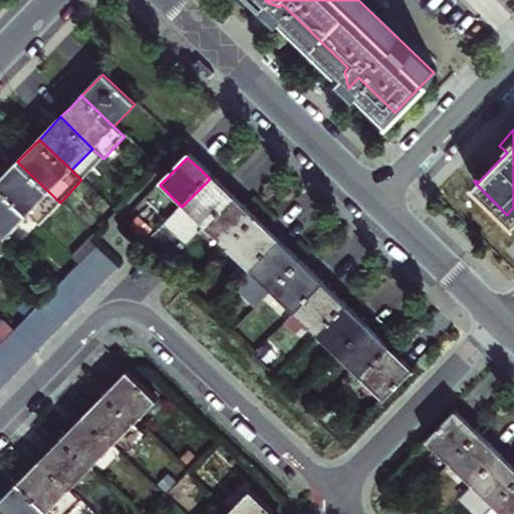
[(60,203),(17,162),(7,172),(0,179),(0,187),(28,214),(38,225),(60,203)]
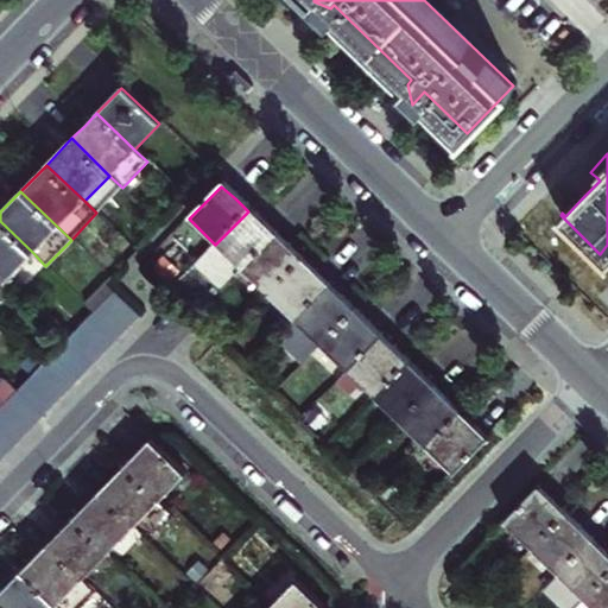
[(215,245),(195,267),(222,293),(242,271),(276,238),(261,225),(248,211),(215,245)]
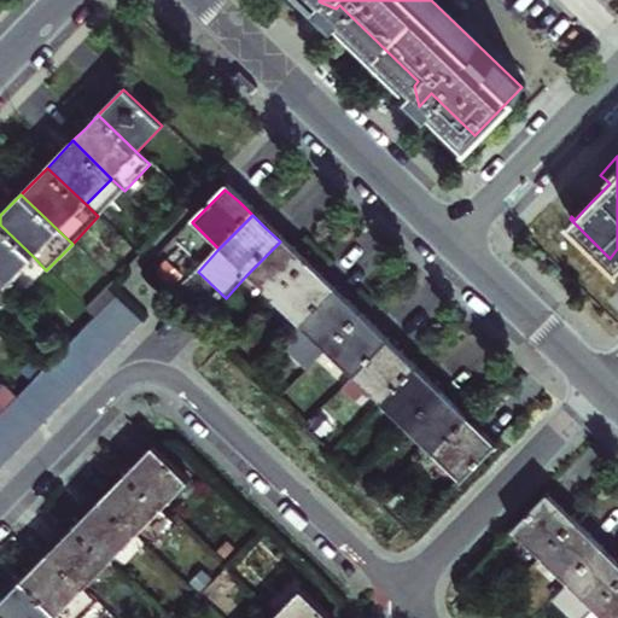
[(34,257),(0,225),(0,278),(7,285),(34,257)]
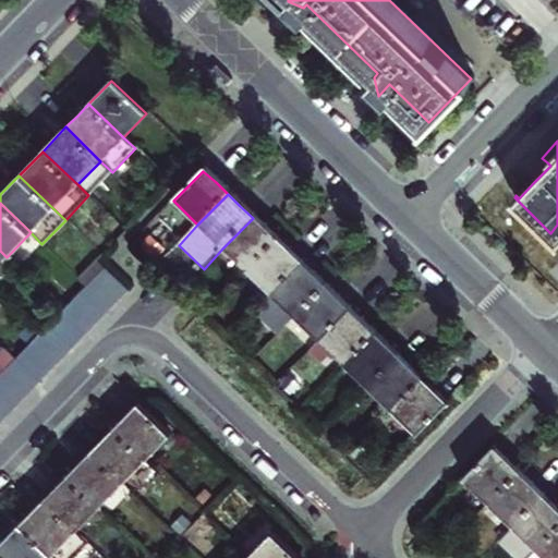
[(265,230),(253,218),(222,249),(247,273),(277,242),(265,230)]
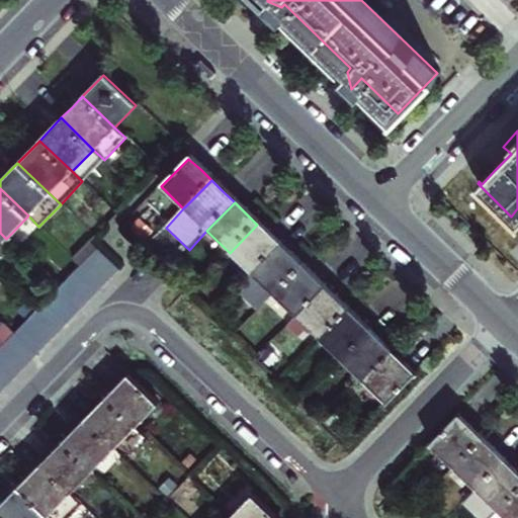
[(268,235),(257,225),(230,253),(252,273),(279,245),(268,235)]
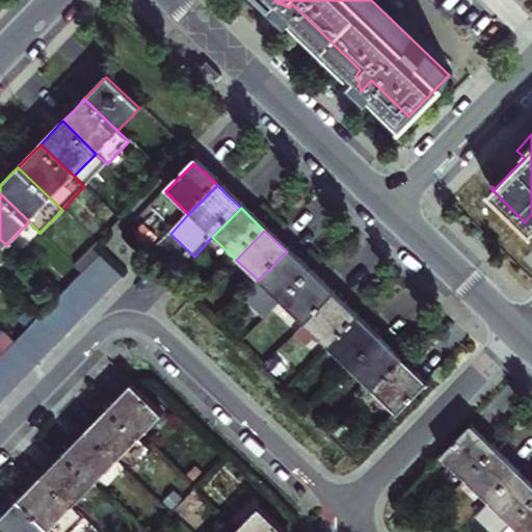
[(86,267),(97,256),(88,247),(73,265),(81,272),(86,267)]
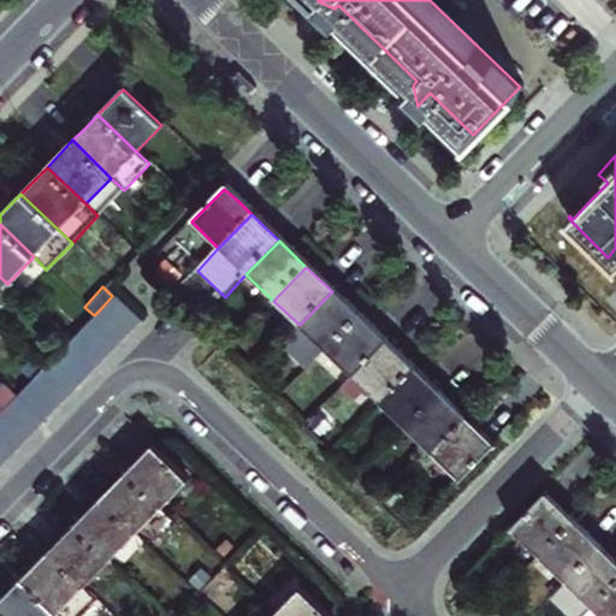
[(345,304),(332,291),(300,325),(284,342),(309,366),(325,350),(359,317),(345,304)]
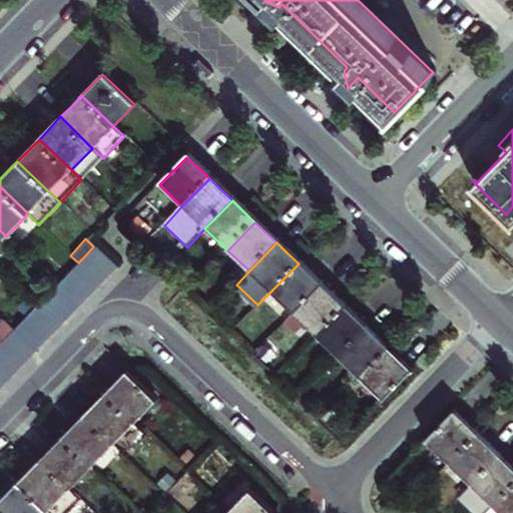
[(105,280),(116,269),(93,246),(83,258),(105,280)]
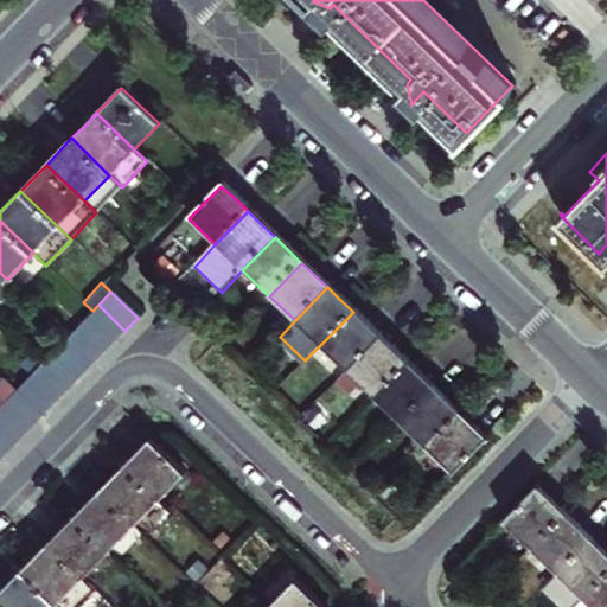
[(125,331),(98,305),(93,311),(87,317),(113,343),(125,331)]
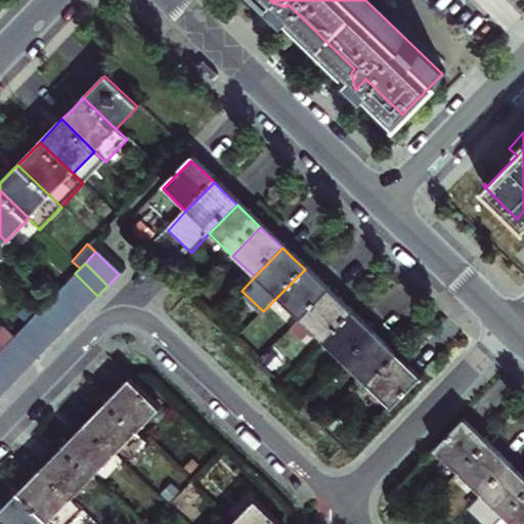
[(316,280),(305,269),(276,298),(300,320),(328,292),(316,280)]
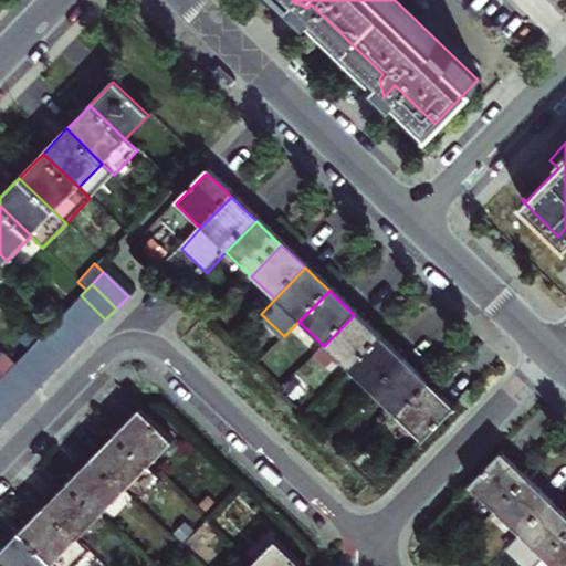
[(105,320),(81,295),(69,307),(94,332),(105,320)]
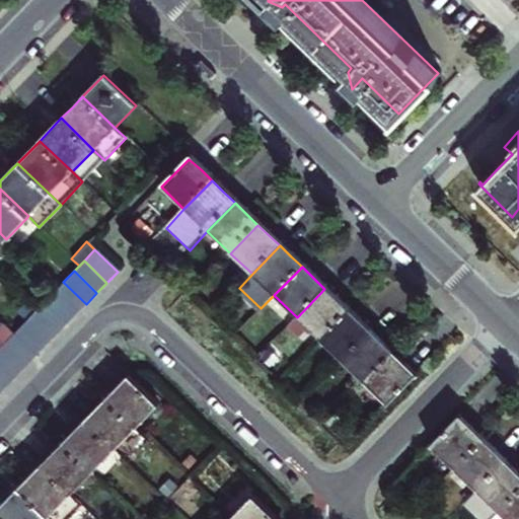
[(86,304),(63,282),(57,289),(52,293),(75,315),(86,304)]
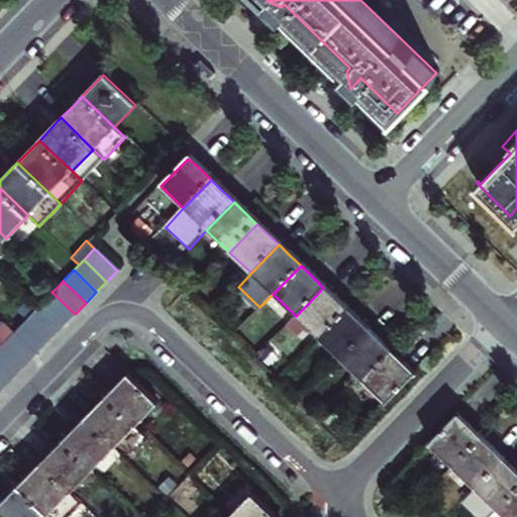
[(317,336),(344,308),(333,298),(323,288),(296,316),(317,336)]
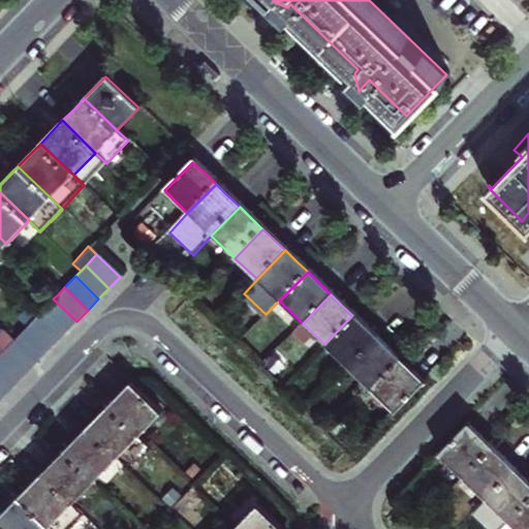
[(76,321),(53,299),(43,309),(66,331),(76,321)]
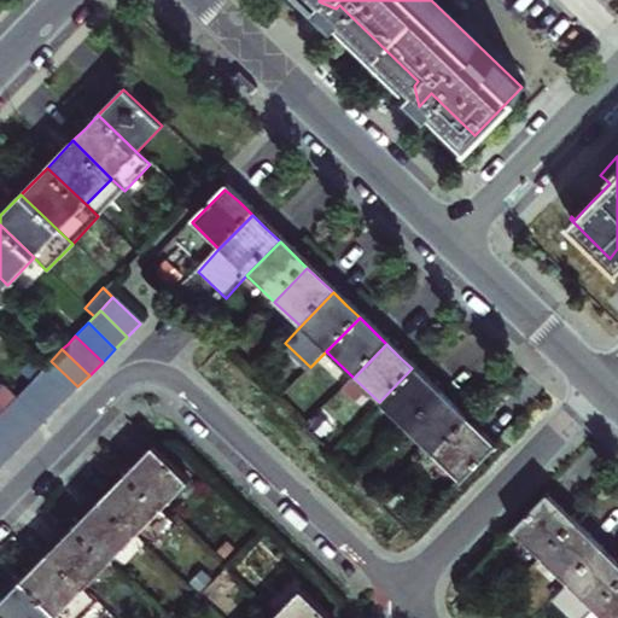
[(77,386),(51,361),(41,371),(39,373),(65,400),(77,386)]
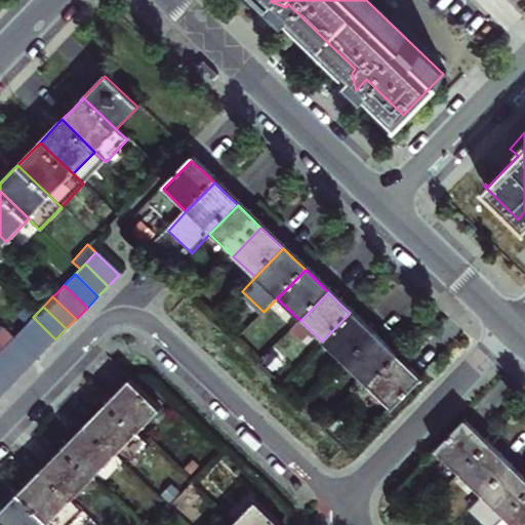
[(35,315),(29,309),(7,331),(13,337),(23,328),(33,317),(35,315)]
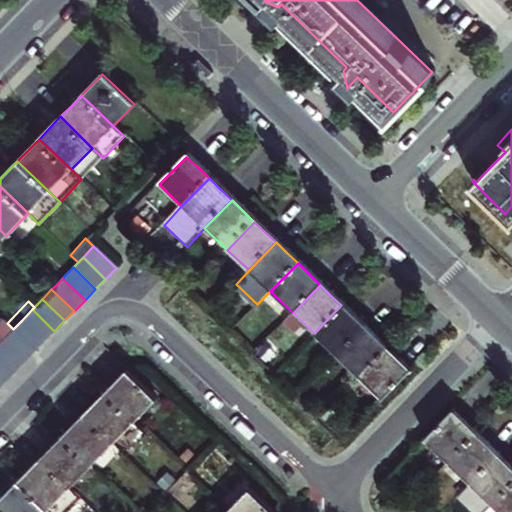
[(337,355),(363,326),(352,316),(341,305),(314,333),(337,355)]
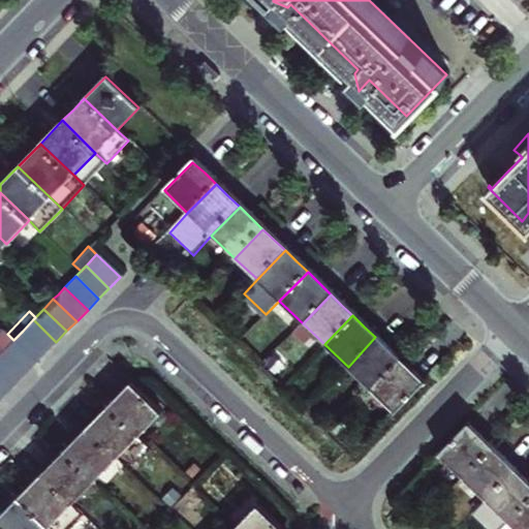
[(56,342),(33,319),(23,331),(45,352),(56,342)]
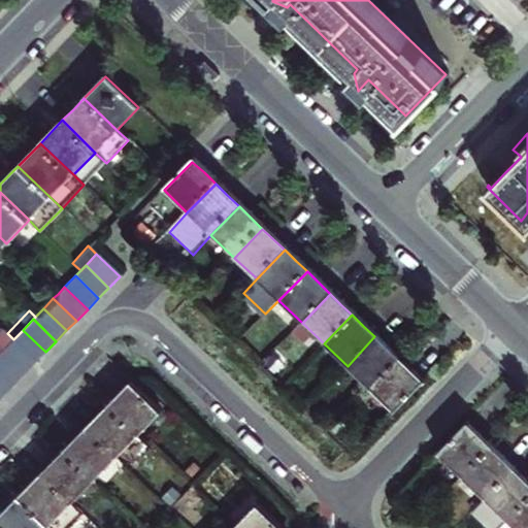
[(11,341),(13,339),(7,333),(3,328),(0,331),(0,353),(1,352),(11,341)]
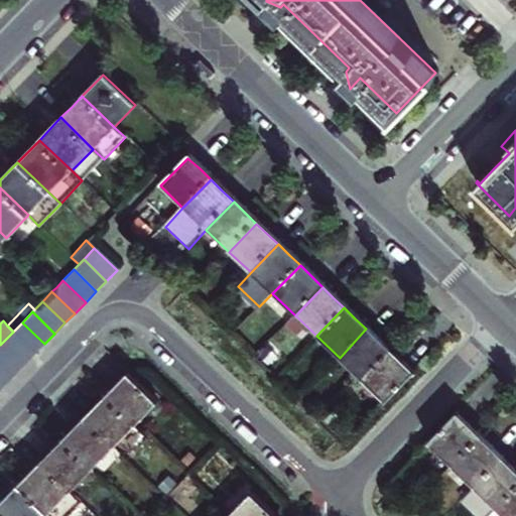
[(44,344),(22,323),(13,332),(11,334),(33,355),(44,344)]
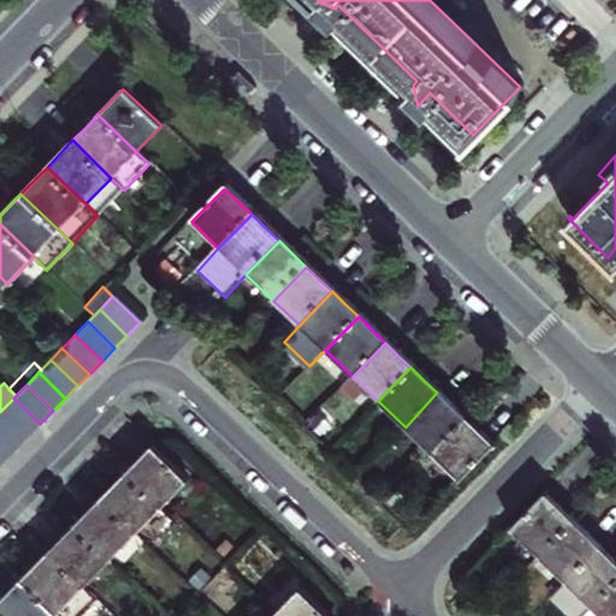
[(432,452),(465,419),(451,406),(437,392),(406,427),(432,452)]
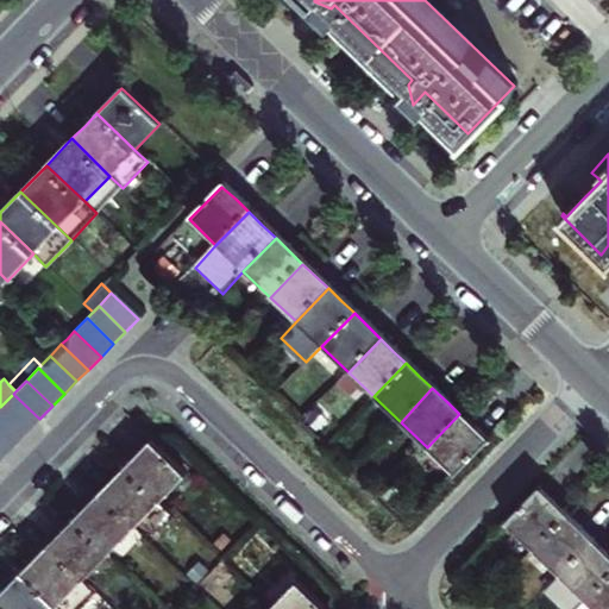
[(39,419),(13,394),(1,406),(27,432),(39,419)]
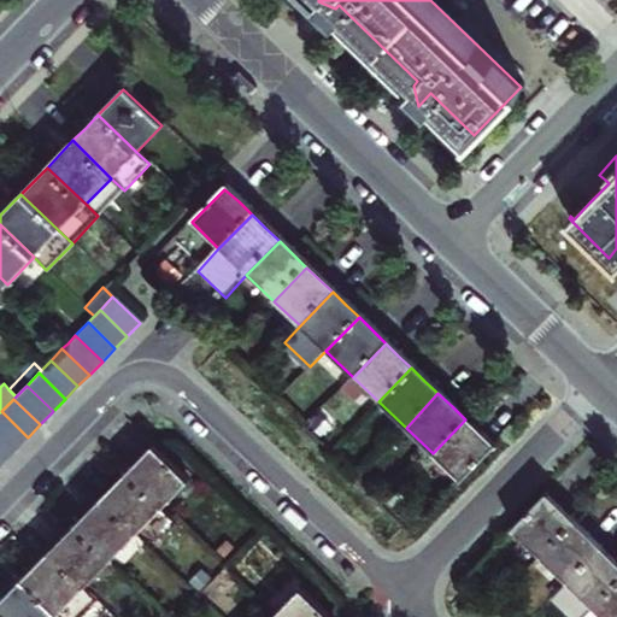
[(28,438),(1,411),(0,412),(0,434),(16,450),(28,438)]
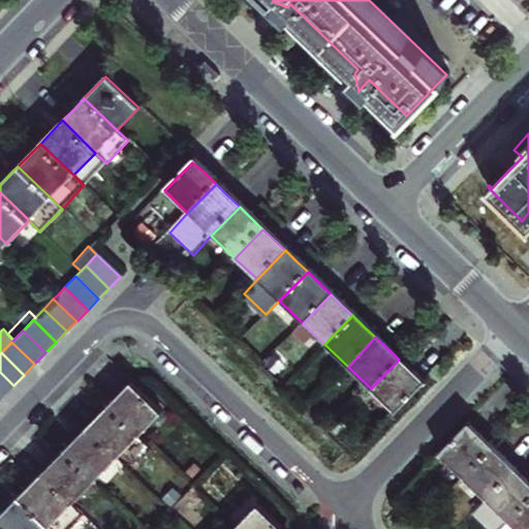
[(409,370),(399,360),(371,389),(393,410),(421,380),(409,370)]
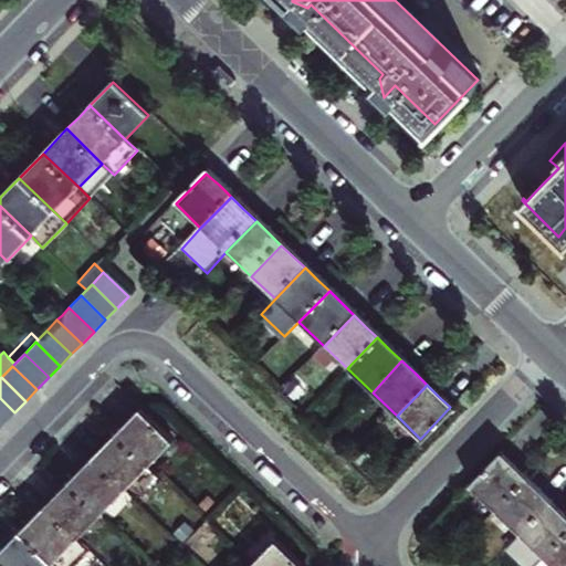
[(14,412),(0,398),(0,419),(4,423),(14,412)]
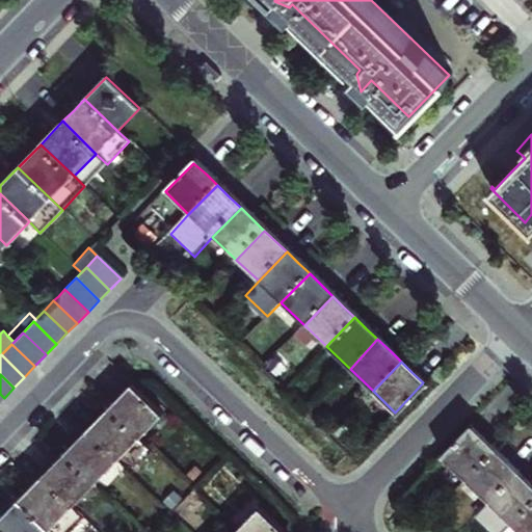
[(157,414),(128,386),(117,397),(106,407),(135,436),(157,414)]
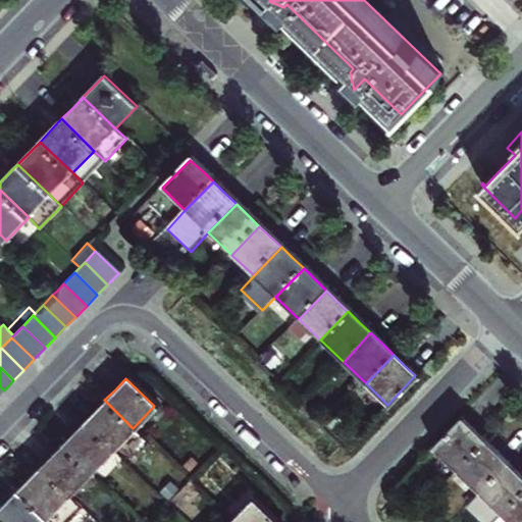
[(133,428),(104,400),(95,409),(83,423),(111,451),(133,428)]
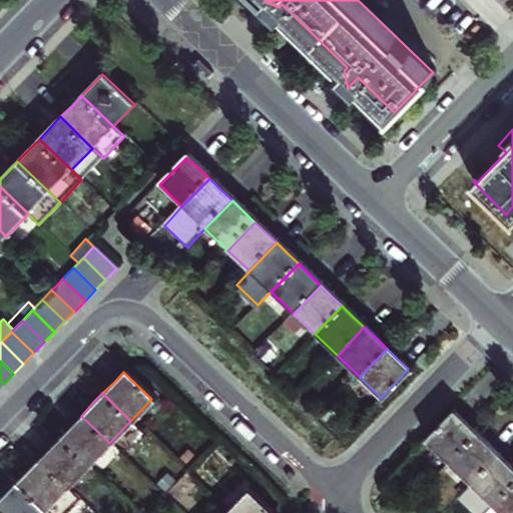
[(448,462),(475,434),(464,423),(453,413),(426,441),(448,462)]
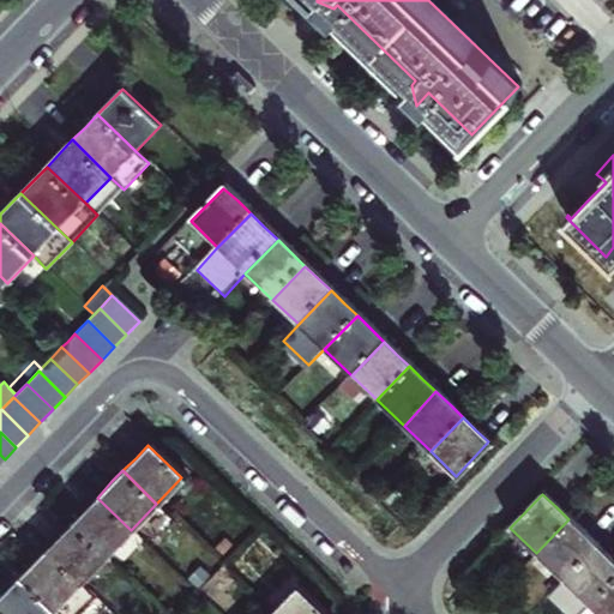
[(131,530),(97,498),(85,509),(71,524),(104,557),(131,530)]
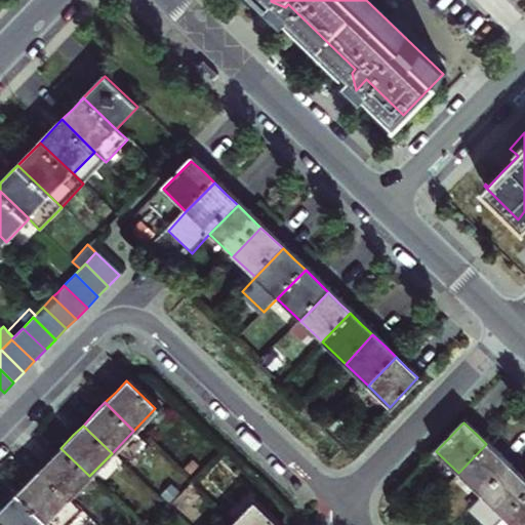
[(480,493),(508,465),(497,454),(486,444),(458,473),(480,493)]
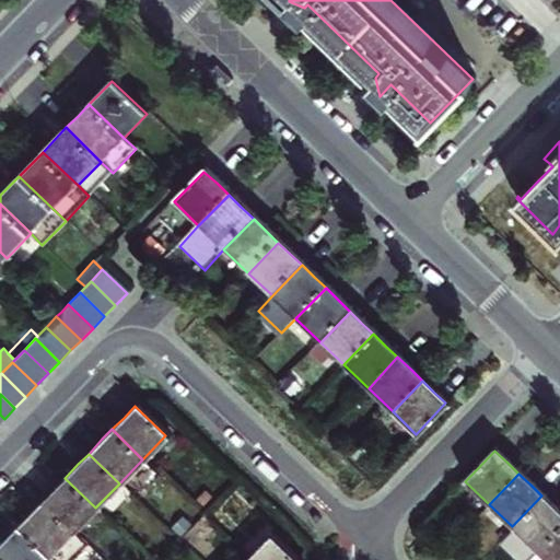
[(71,532),(95,508),(65,478),(54,488),(41,502),(71,532)]
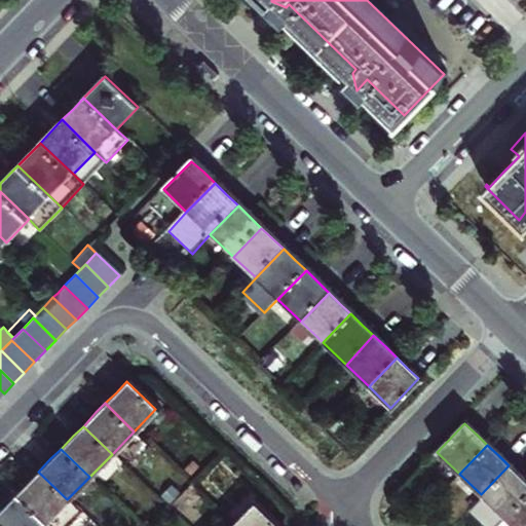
[(505,518),(525,495),(525,481),(521,477),(509,465),(481,494),(505,518)]
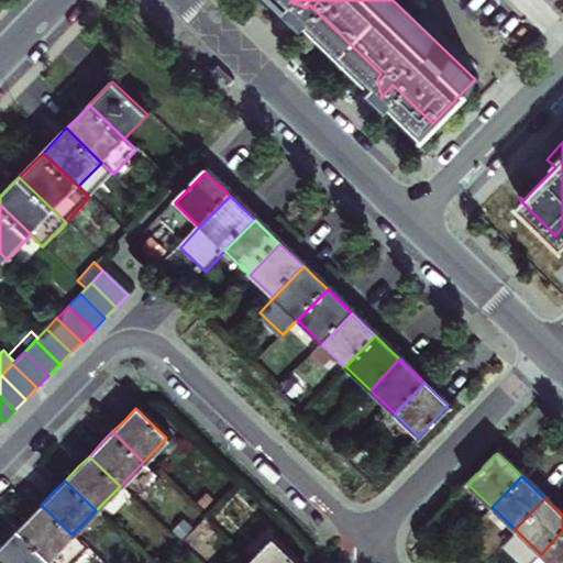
[(18,528),(48,558),(72,534),(41,505),(32,514),(18,528)]
